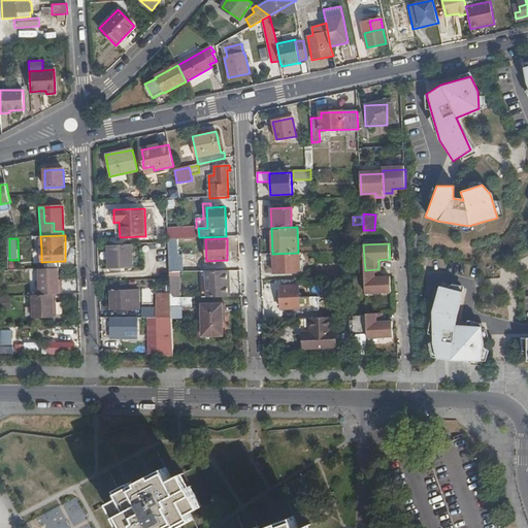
[(133,244),(106,245),(107,268),(133,268),(133,244)]
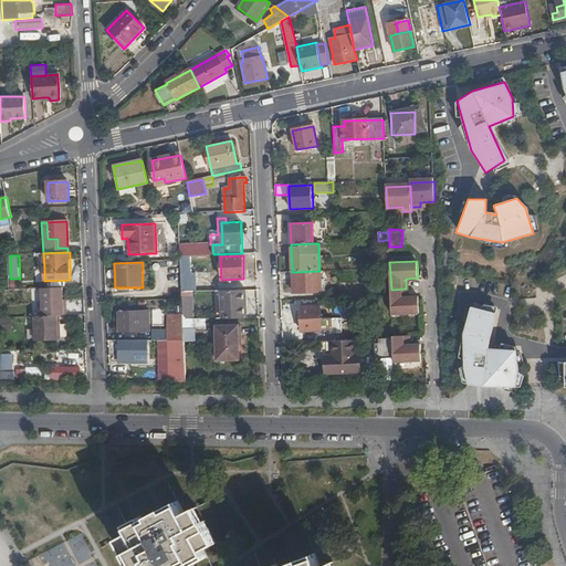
[(321,292),(320,271),(292,272),(293,294),(321,292)]
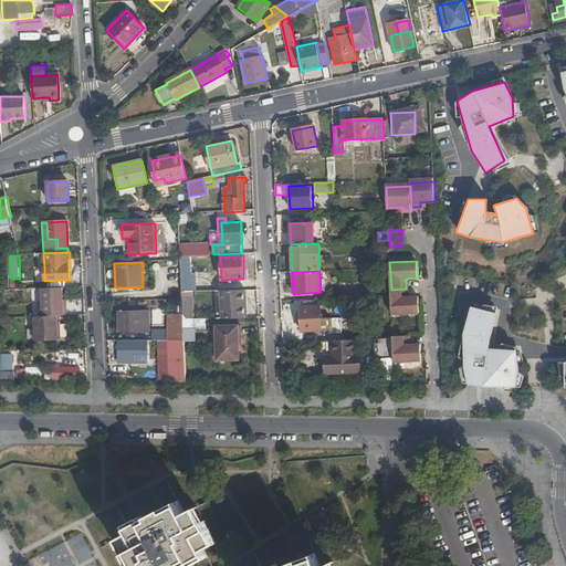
[(39,289),(40,316),(56,315),(66,315),(65,302),(63,302),(62,287),(39,289)]
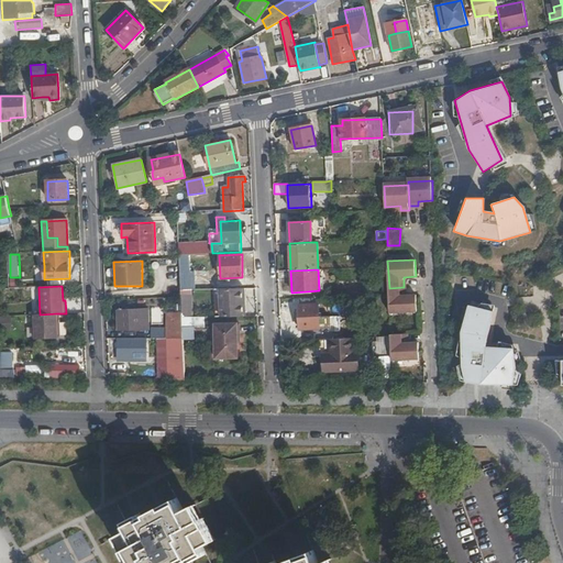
[(404,287),(389,288),(389,312),(418,311),(417,295),(405,296),(404,287)]
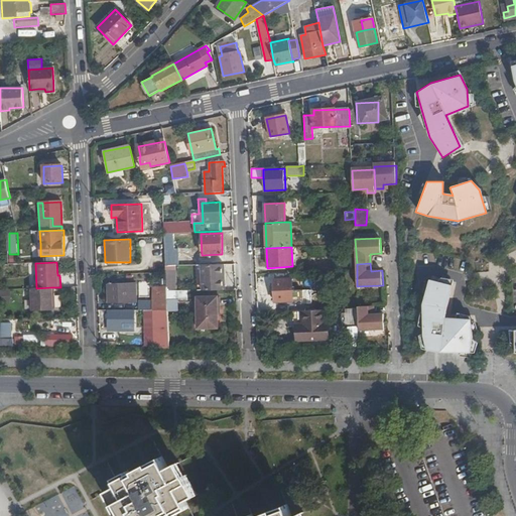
[(222,289),(221,265),(204,265),(204,290),(222,289)]
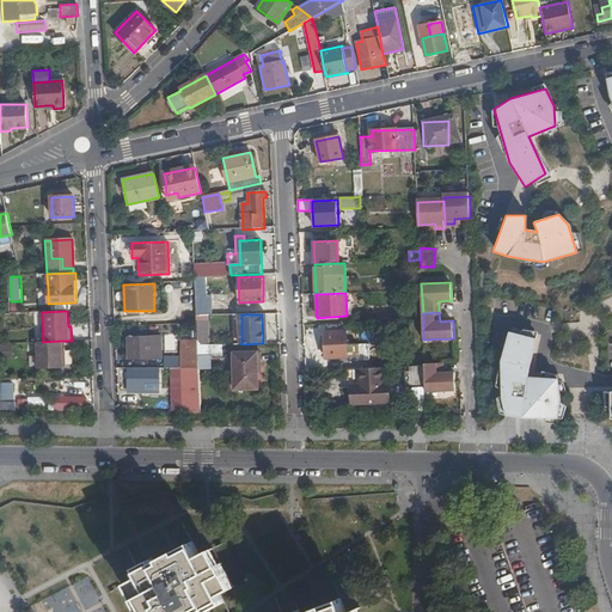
[(348,346),(347,331),(324,332),(325,357),(360,356),(360,344),(348,346)]
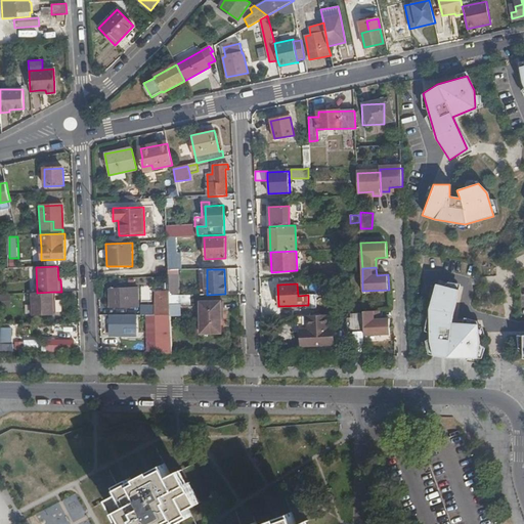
[(457,292),(434,285),(427,311),(428,340),(432,357),(446,359),(477,360),(479,346),(476,324),(450,324),(457,292)]
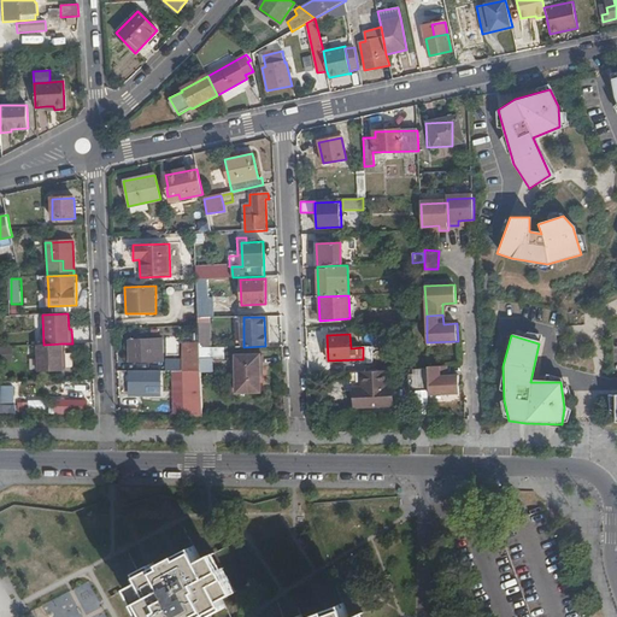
[(163,362),(162,339),(131,340),(133,363),(163,362)]
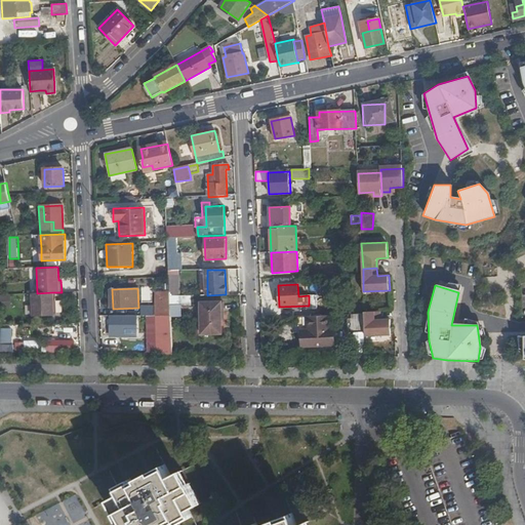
[(53,315),(52,292),(37,293),(33,293),(34,315),(53,315)]
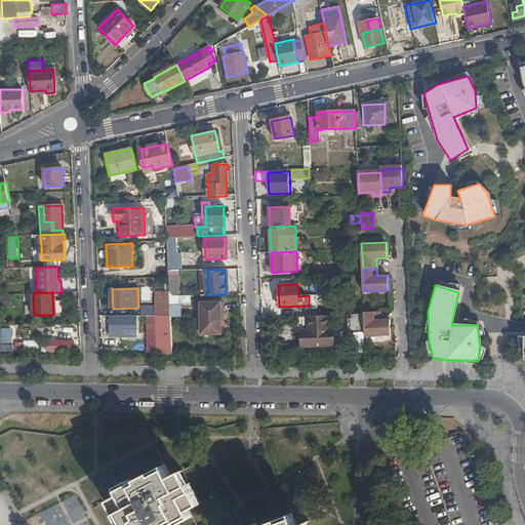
[(0,309),(11,309),(10,294),(1,294),(0,294),(0,309)]
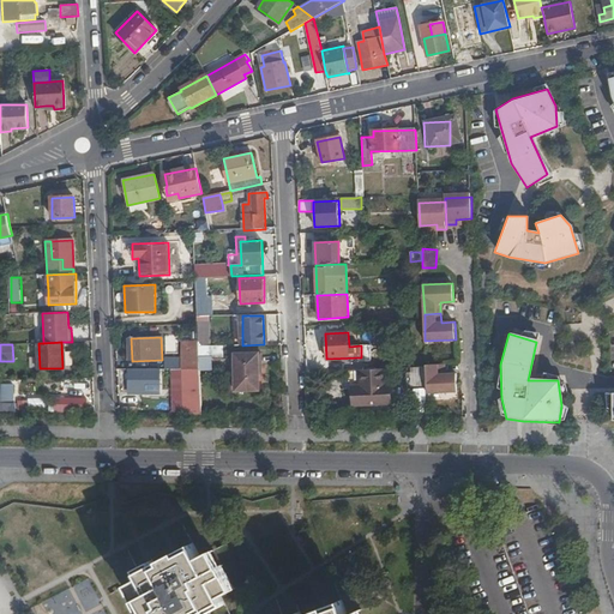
[(259,390),(258,354),(235,354),(235,391),(259,390)]
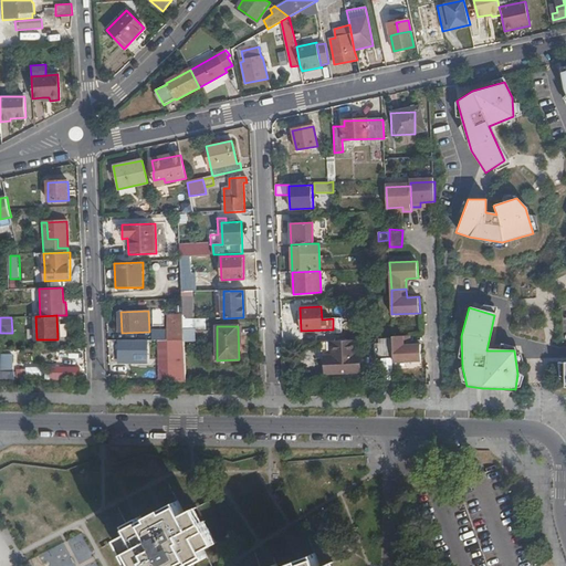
[(182,339),(182,327),(168,327),(168,339),(170,339),(182,339)]
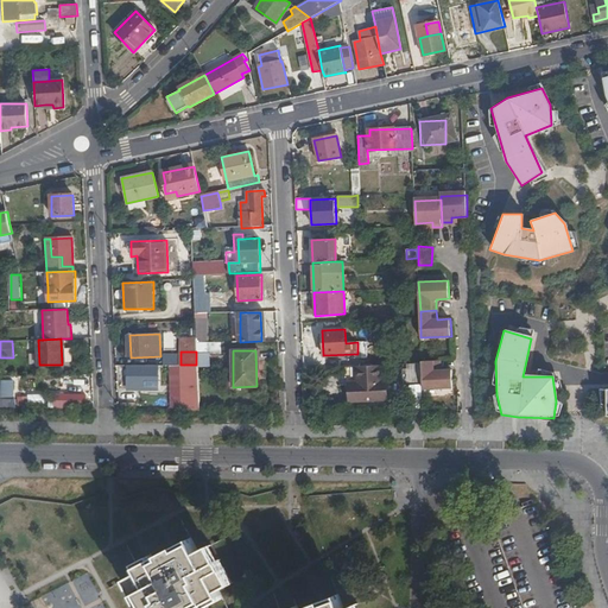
[(438,361),(422,362),(423,390),(454,388),(453,369),(439,371),(438,361)]
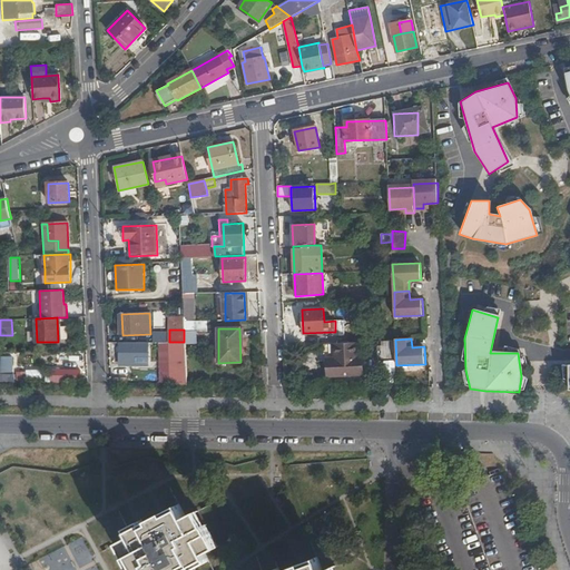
[(372,360),(396,360),(395,341),(371,342),(372,360)]
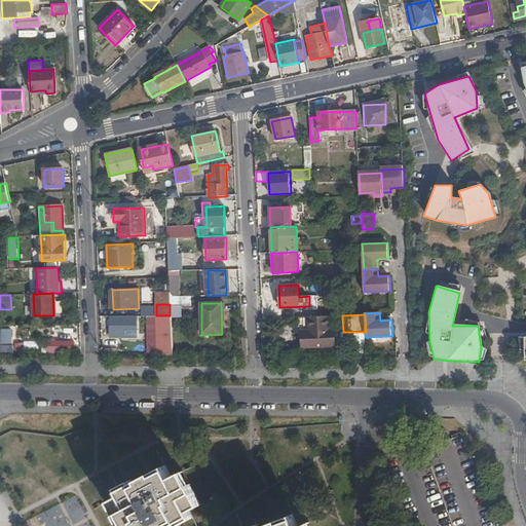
[(158,315),(159,354),(172,354),(170,315),(158,315)]
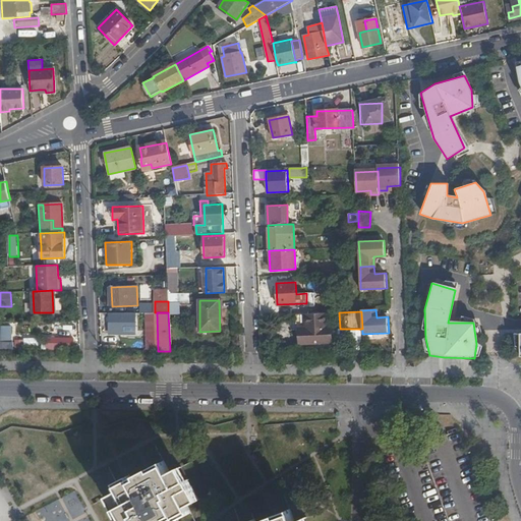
[(135,331),(134,313),(109,313),(109,331),(135,331)]
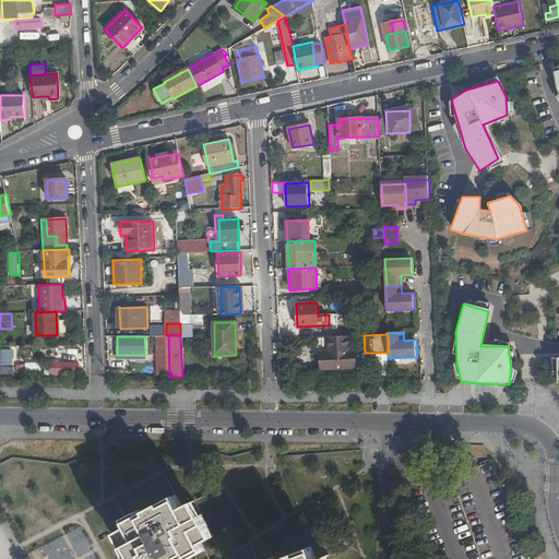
[(331,339),(332,354),(323,355),(324,366),(354,365),(353,354),(347,354),(346,339),(331,339)]
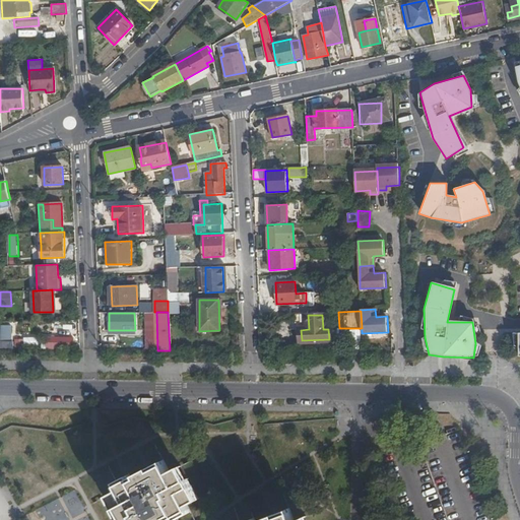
[(0,347),(14,348),(14,341),(1,341),(1,326),(0,325),(0,347)]
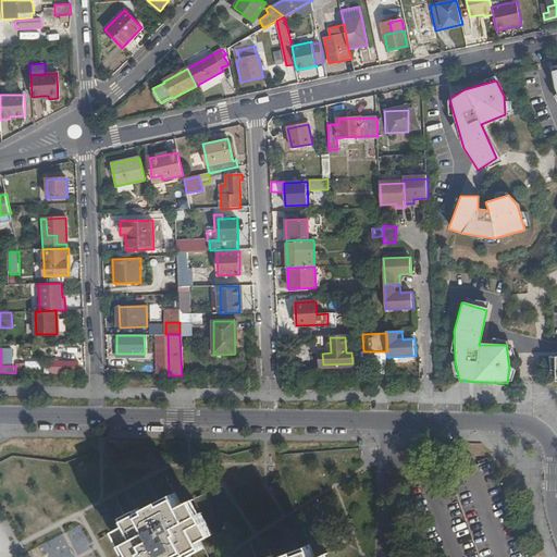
[(78,362),(51,361),(51,373),(78,373),(78,362)]
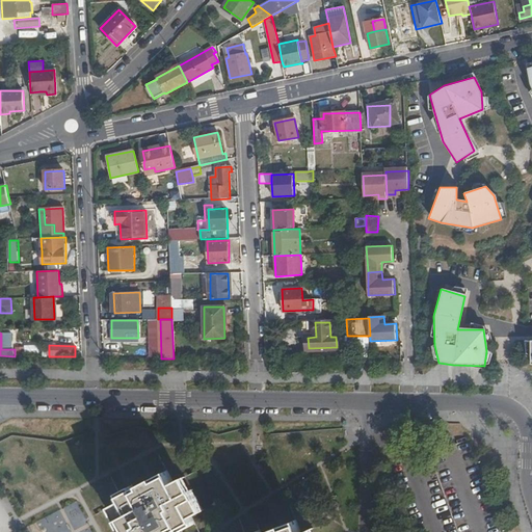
[(171,531),(179,528),(181,531),(194,524),(190,516),(203,510),(185,477),(174,484),(167,472),(154,478),(135,488),(133,486),(120,493),(124,500),(111,506),(125,531),(171,531)]
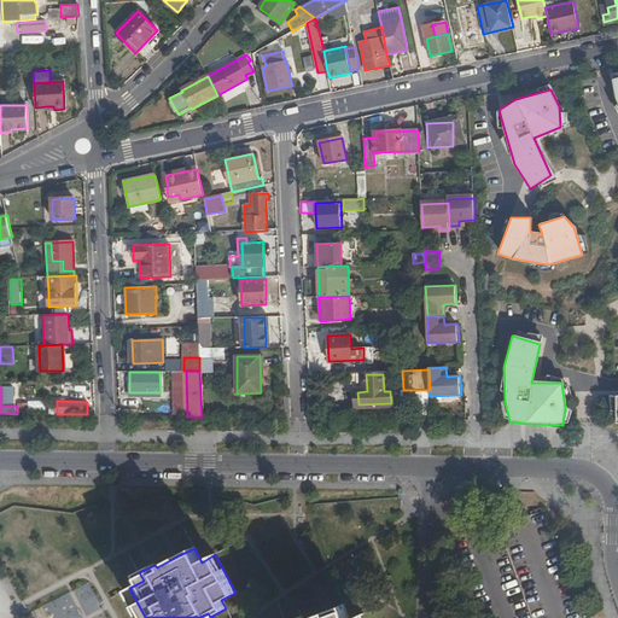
[(88,612),(99,608),(91,590),(81,594),(88,612)]
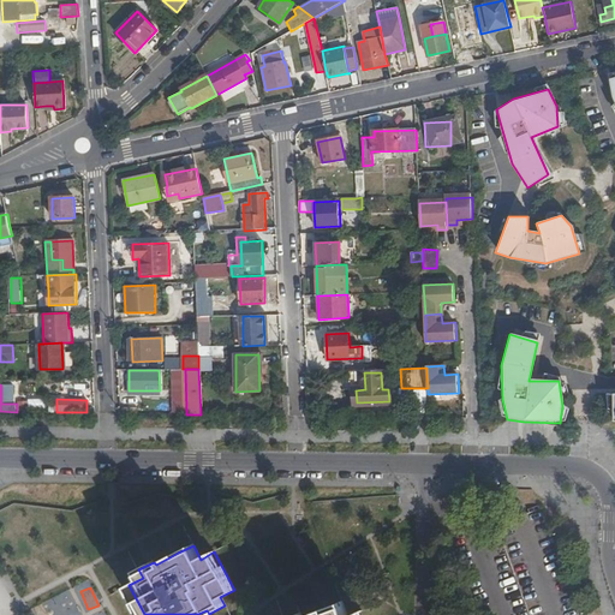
[(363,614),(362,611),(351,614),(346,614),(342,603),(309,614),(300,614),(297,614),(363,614)]
